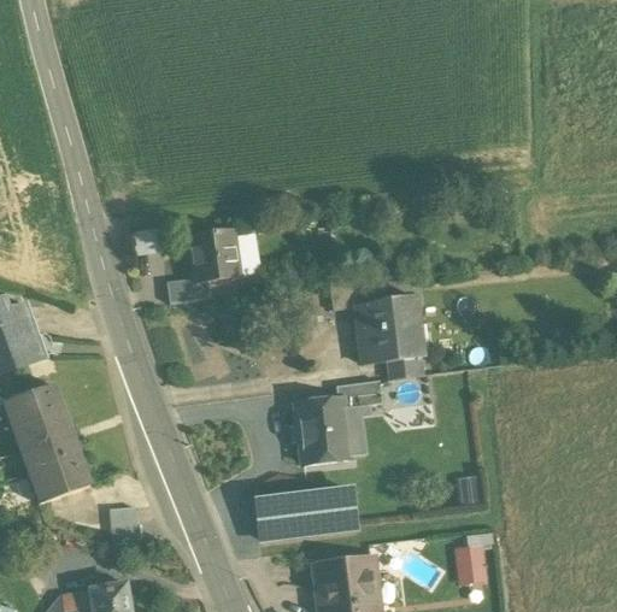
[(139,230),(142,252),(165,248),(162,227),(139,230)]
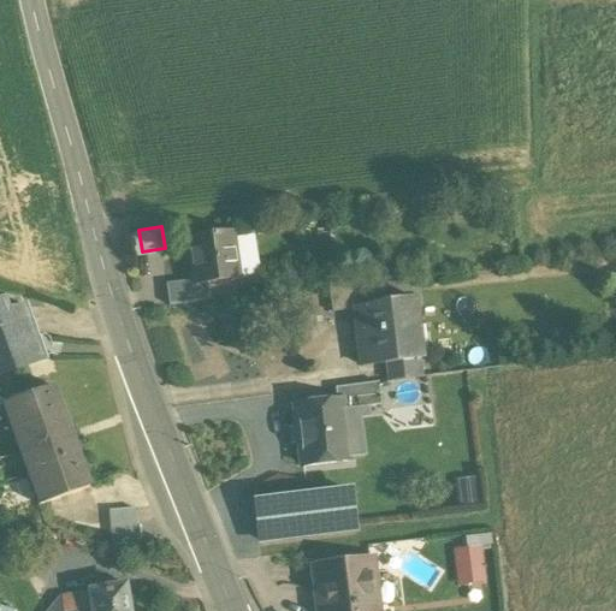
[(230,230),(196,235),(199,254),(190,255),(194,278),(194,283),(209,280),(237,277),(230,230)]
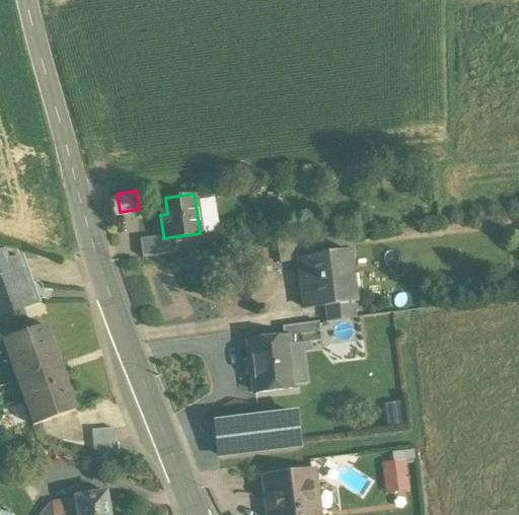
[(163,234),(140,237),(142,254),(178,250),(176,236),(163,238),(163,234)]
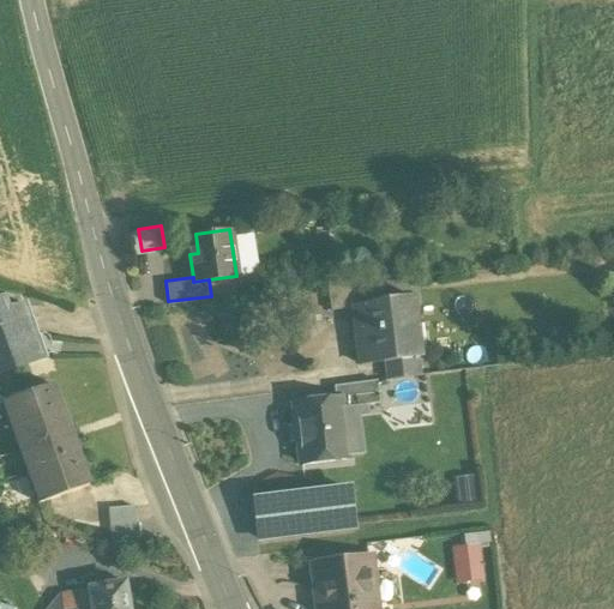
[(351,278),(327,281),(331,308),(354,305),(354,303),(351,278)]
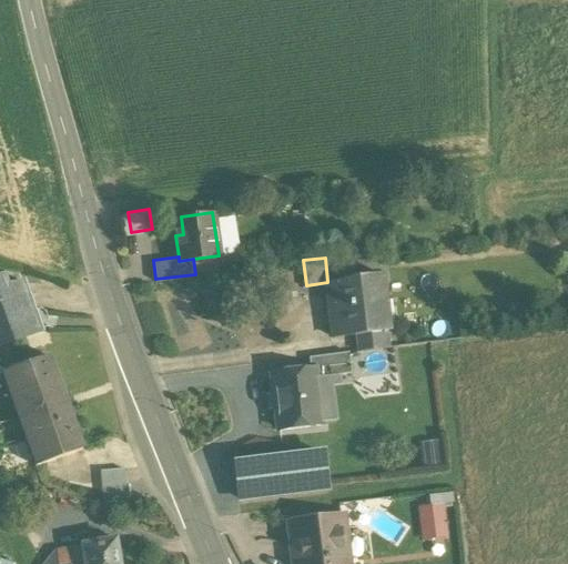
[(383,273),(352,277),(352,279),(327,281),(327,282),(330,282),(332,301),(330,302),(330,303),(331,303),(334,334),(334,335),(356,333),(385,329),(381,298),(385,298),(385,295),(384,295),(382,274),(383,274),(383,273)]
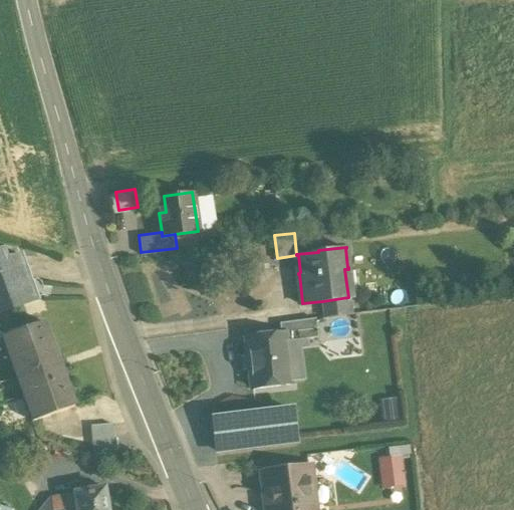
[(20,254),(6,259),(2,248),(0,249),(0,309),(35,297),(20,254)]
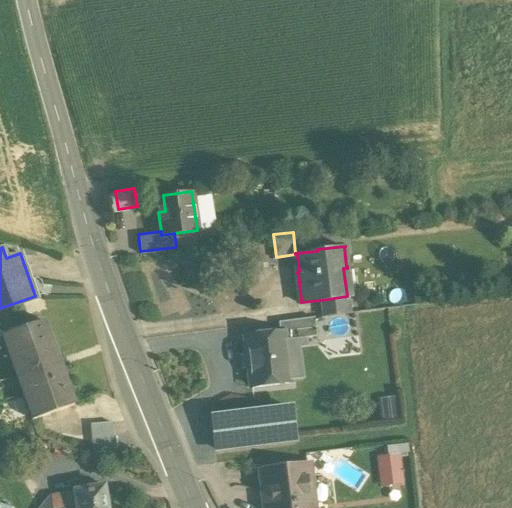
[(347,296),(321,300),(323,314),(349,311),(347,296)]
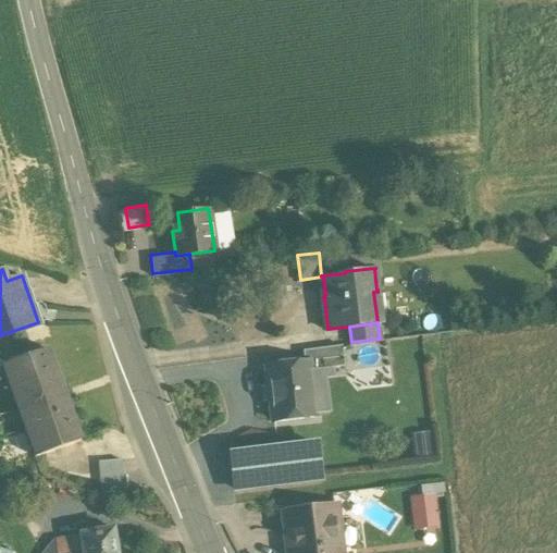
[(342,343),(302,348),(304,360),(308,360),(309,368),(343,364),(342,343)]
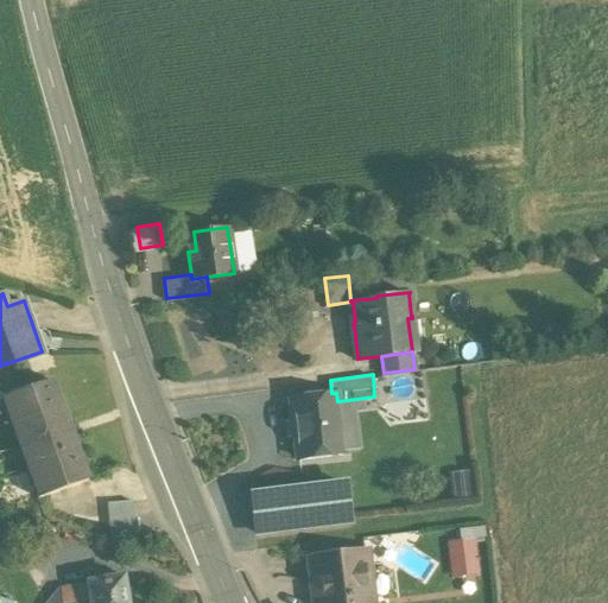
[(51,378),(8,393),(45,493),(87,477),(51,378)]
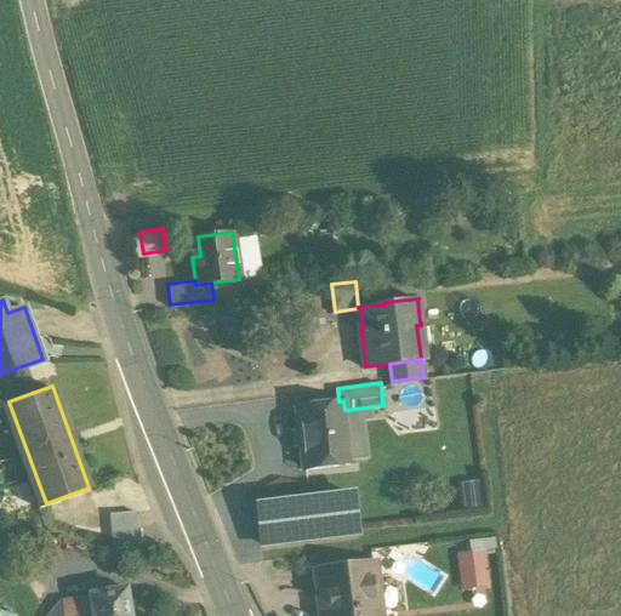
[(339,401),(297,408),(305,465),(351,460),(345,410),(343,401),(339,401)]
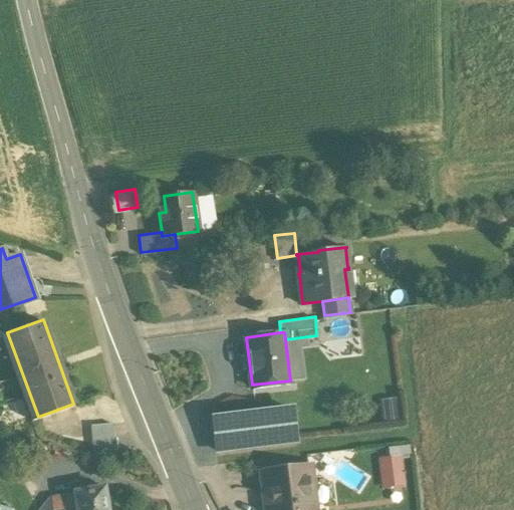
[(215,447),(296,439),(294,409),(212,418),(215,447)]
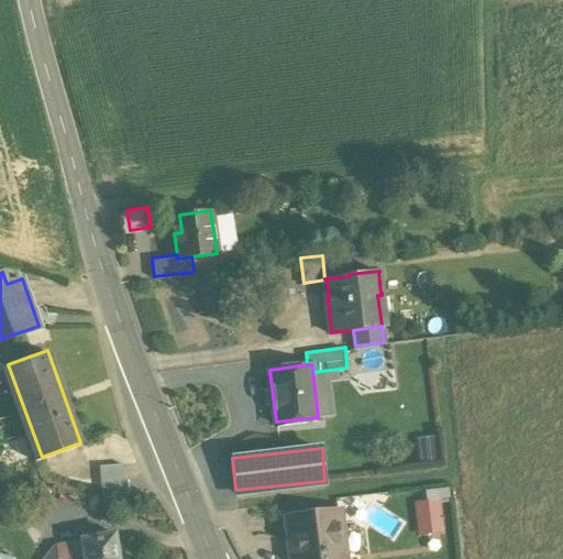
[(123,462),(99,463),(100,477),(124,475),(123,462)]
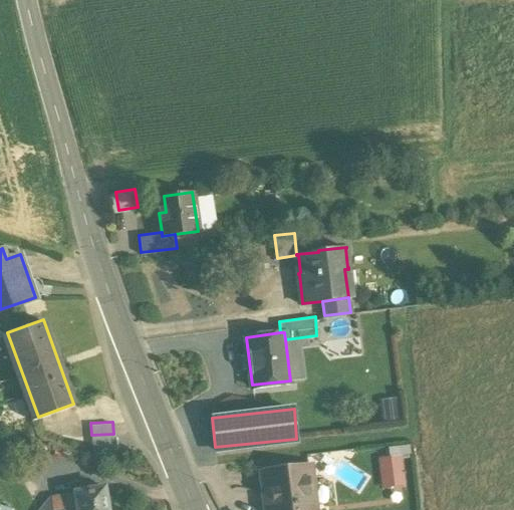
[(113,434),(91,435),(93,450),(117,448),(115,433),(113,434)]
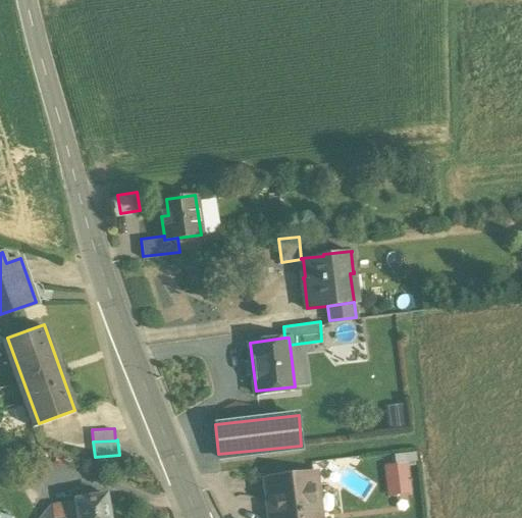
[(384,463),(390,495),(415,490),(410,459),(384,463)]
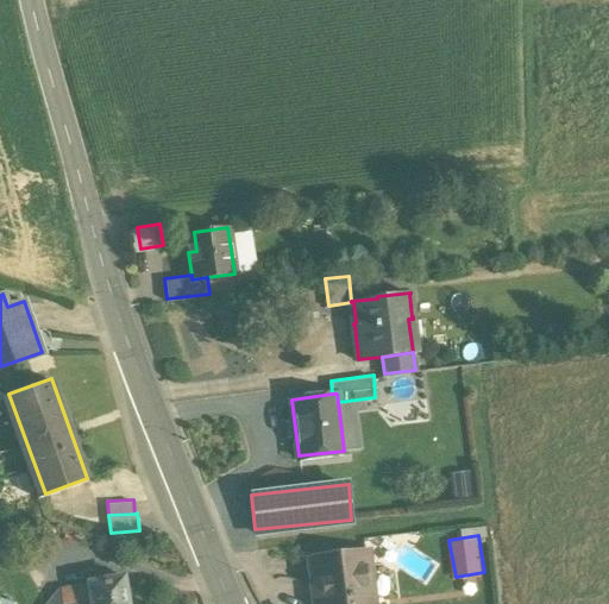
[(338,548),(333,554),(312,557),(314,580),(320,579),(322,599),(318,603),(365,603),(364,596),(370,596),(365,551),(344,553),(338,548)]
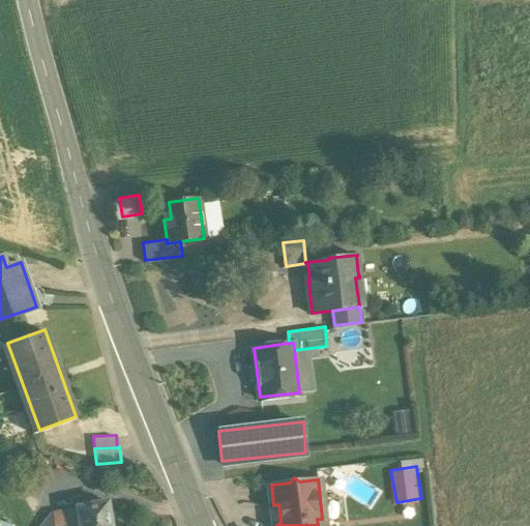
[(111,525),(107,501),(77,506),(80,525),(111,525)]
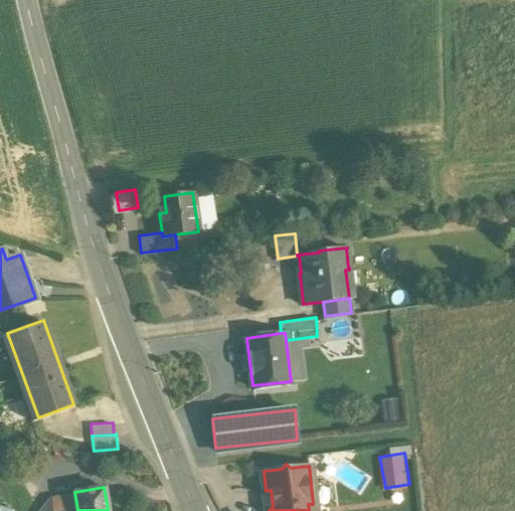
[(77,510),(74,492),(50,496),(52,510),(77,510)]
